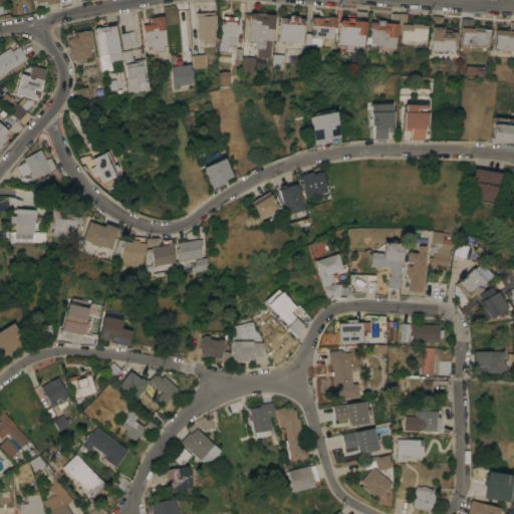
[(196,16),(197,16),(197,13),(207,12),(214,12),(214,15),(215,15),(217,39),(213,40),(213,43),(207,43),(203,43),(203,41),(200,41),(200,39),(198,39),(196,16)]
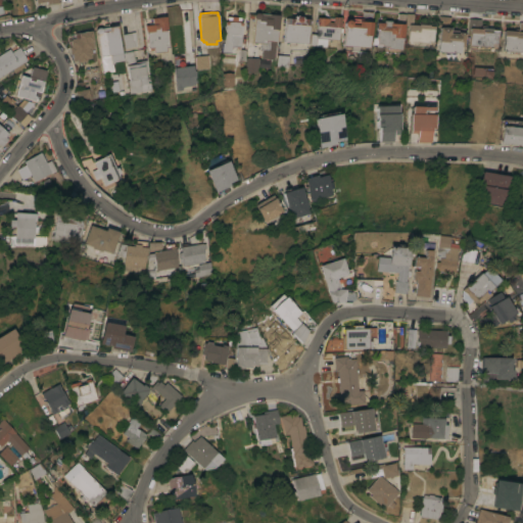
[(253,17),(253,13),(255,12),(279,14),(278,29),(277,41),(276,41),(275,58),(260,57),(262,48),(259,48),(259,42),(252,42),(253,17)]
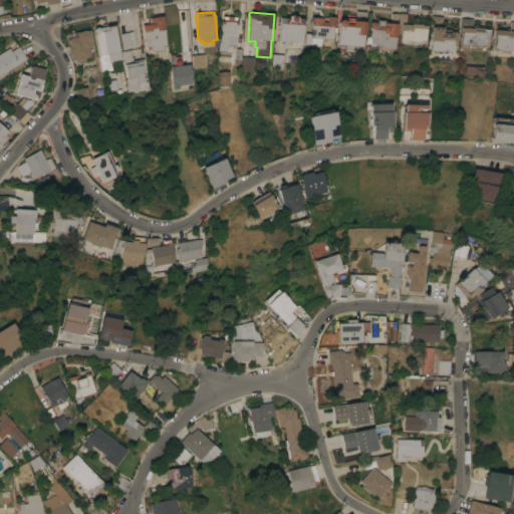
[(291,14),(297,15),(297,18),(304,18),(304,24),(303,24),(302,42),(278,40),(280,17),(288,18),(289,15),(291,15),(291,14)]
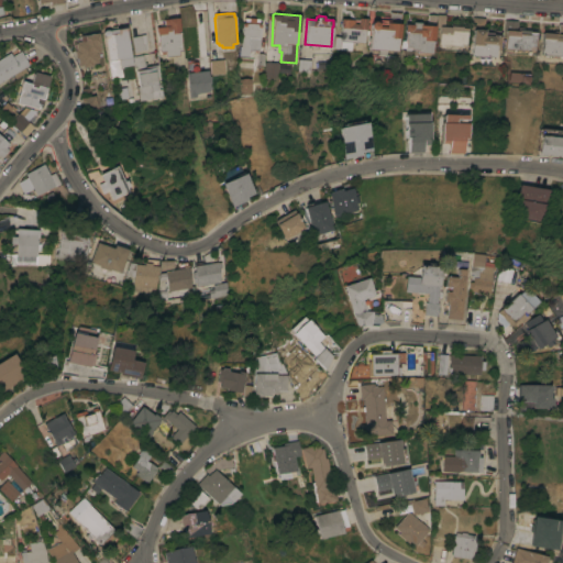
[(181,50),(178,51),(178,55),(165,56),(164,53),(161,54),(161,51),(158,52),(157,36),(156,36),(155,26),(164,26),(163,19),(177,17),(181,50)]
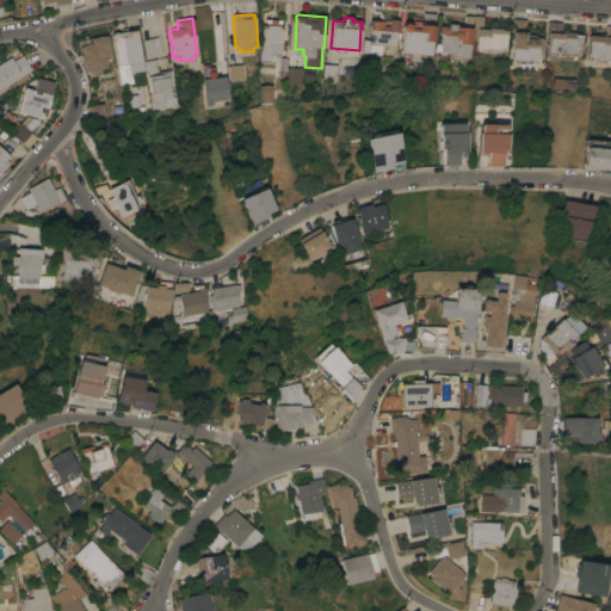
[(260,50),(263,50),(264,24),(265,24),(265,19),(282,19),(281,25),(282,26),(281,54),(279,54),(279,56),(277,56),(277,57),(272,57),(272,56),(270,56),(270,61),(259,61),(260,50)]
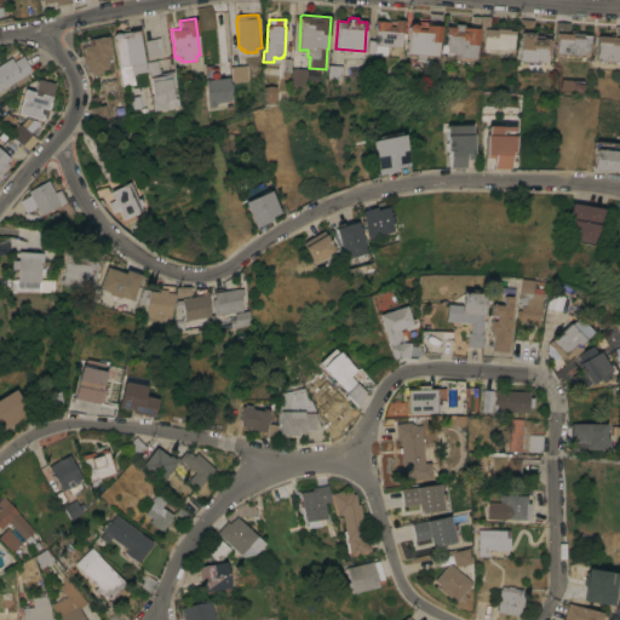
[(388,46),(388,56),(374,55),(374,53),(367,53),(368,39),(375,40),(377,30),(375,30),(375,19),(389,21),(389,22),(390,22),(390,26),(395,26),(395,19),(406,19),(405,32),(403,32),(402,47),(388,46)]
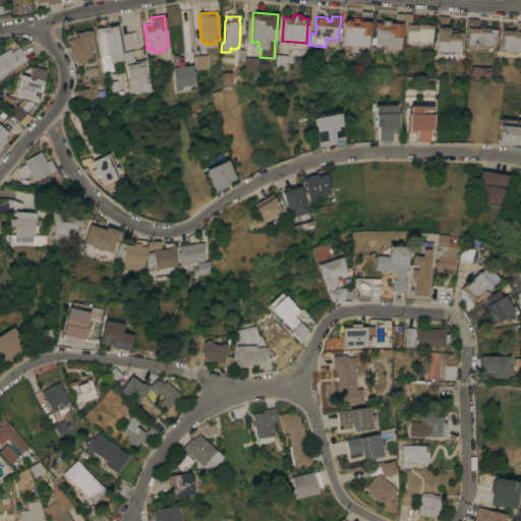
[(369,35),(368,35),(367,47),(341,45),(343,24),(342,23),(343,21),(345,20),(346,19),(347,19),(349,20),(350,22),(350,23),(357,23),(357,20),(370,21),(369,35)]
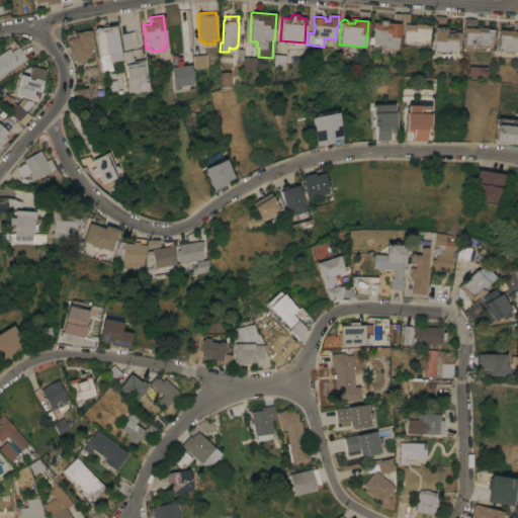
[(400,36),(399,36),(398,49),(384,48),(384,46),(378,46),(373,46),(373,36),(372,36),(372,35),(371,35),(371,31),(372,31),(372,21),(379,22),(379,20),(387,20),(387,22),(400,23),(400,36)]
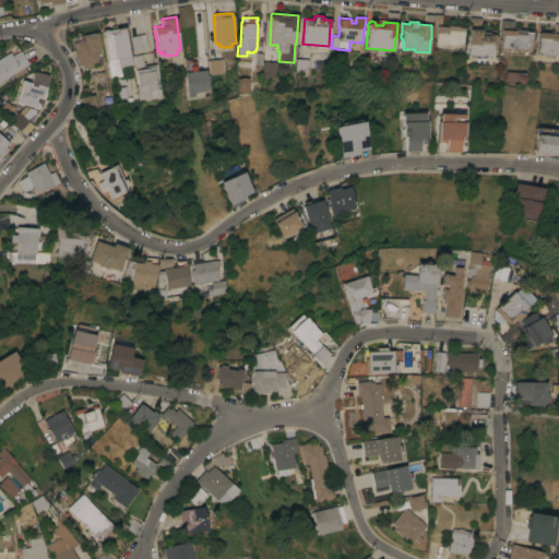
[(448,26),(448,25),(459,26),(459,27),(464,27),(464,31),(463,44),(456,43),(456,45),(435,44),(437,25),(448,26)]
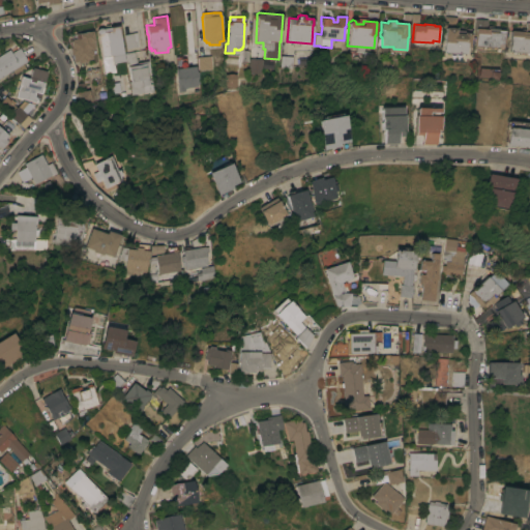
[(117,25),(123,60),(113,62),(115,71),(105,74),(101,57),(100,57),(95,29),(96,29),(99,28),(101,28),(117,25)]
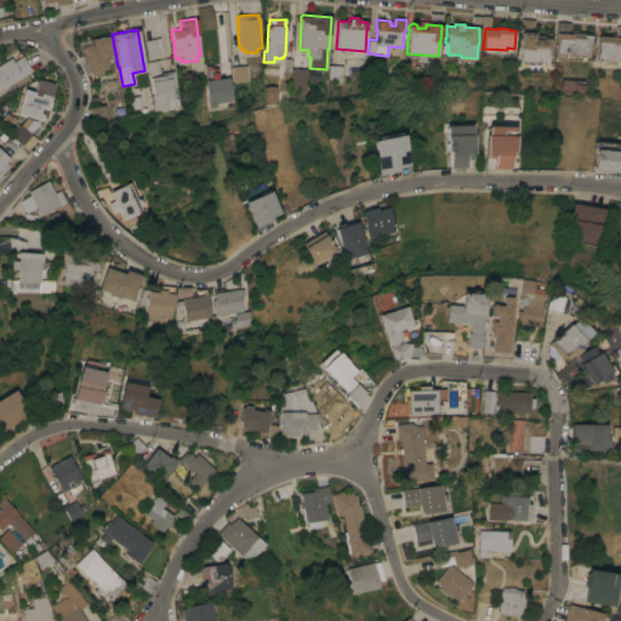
[(520,61),(522,32),(533,32),(535,32),(535,34),(534,38),(543,39),(543,36),(553,38),(553,39),(552,39),(551,56),(547,55),(547,62),(520,61)]
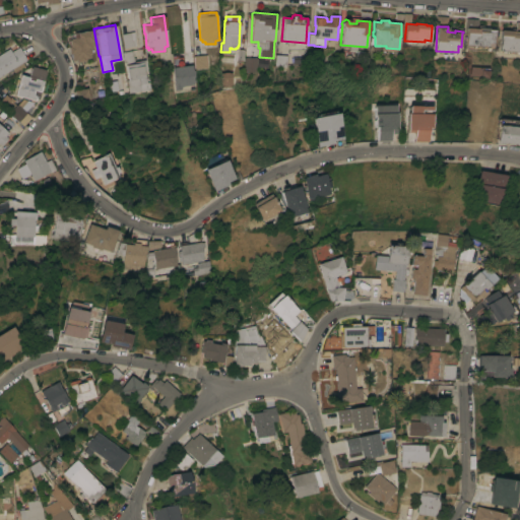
[(466,44),(467,26),(479,27),(479,26),(486,27),(485,28),(496,29),(495,33),(494,46),(466,44)]
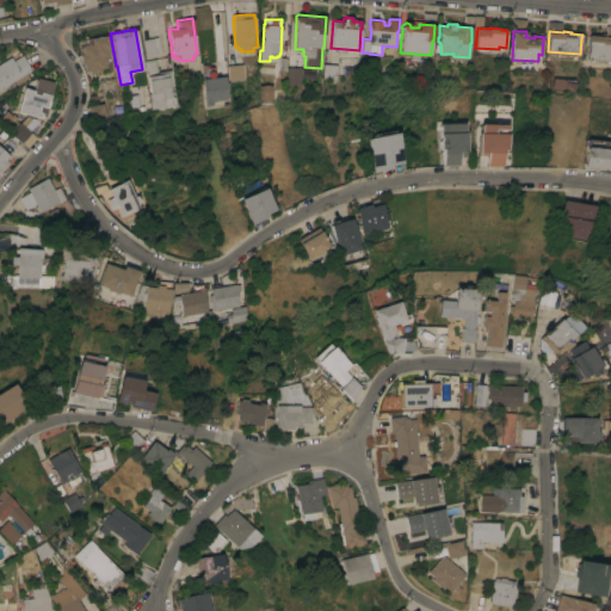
[(610,60),(588,59),(588,45),(587,45),(588,35),(610,36),(610,60)]
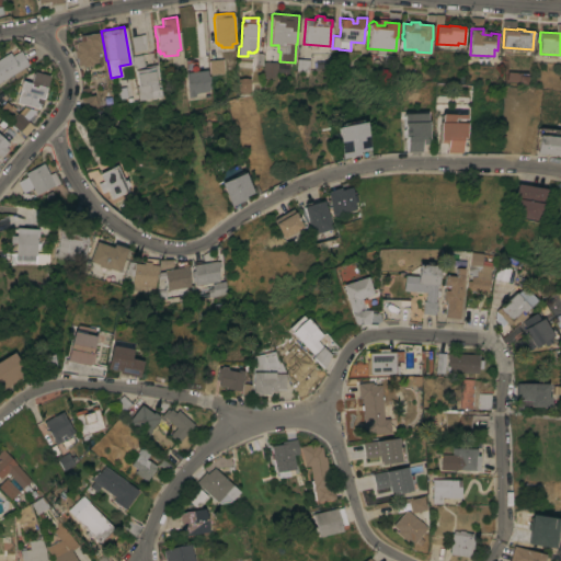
[(79,41),(79,35),(98,33),(99,43),(98,43),(100,55),(98,55),(98,58),(96,58),(96,61),(92,63),(92,65),(82,67),(82,65),(78,65),(77,57),(75,58),(75,52),(75,49),(76,49),(75,44),(75,43),(76,42),(79,41)]
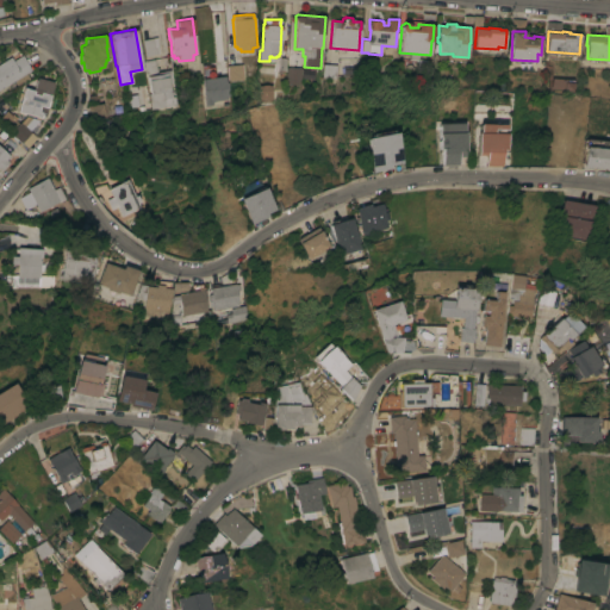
[(156,37),(159,53),(143,56),(141,39),(156,37)]
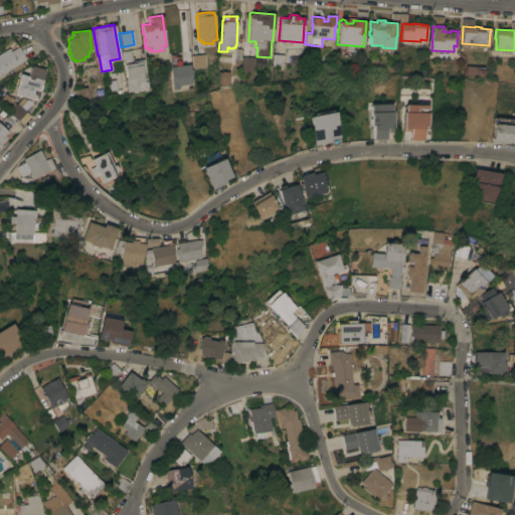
[(0,74),(0,52),(8,47),(10,51),(19,45),(26,58),(0,74)]
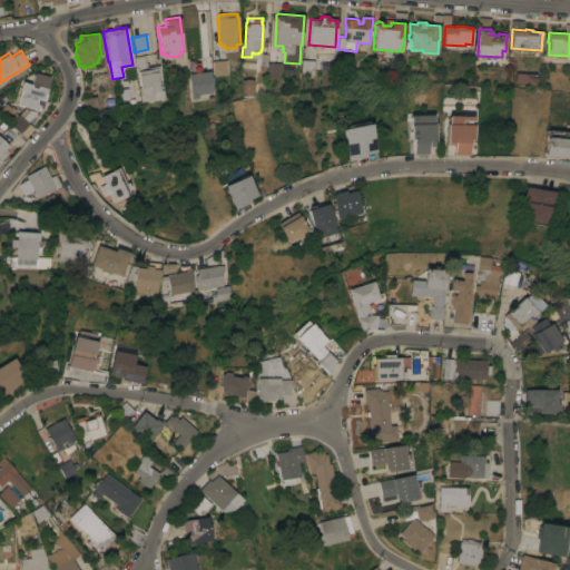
[(161,76),(158,77),(161,90),(154,91),(155,99),(141,101),(139,88),(141,88),(138,68),(135,69),(133,58),(146,56),(148,67),(159,66),(161,76)]
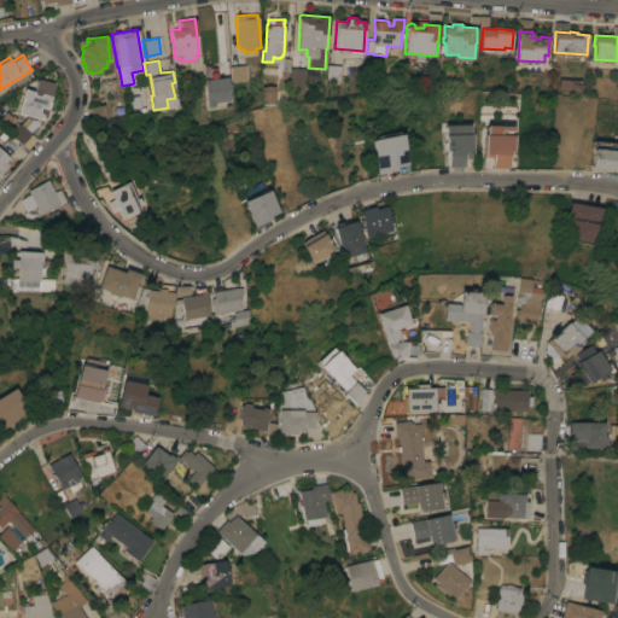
[(248,80),(233,81),(232,66),(246,65),(248,80)]
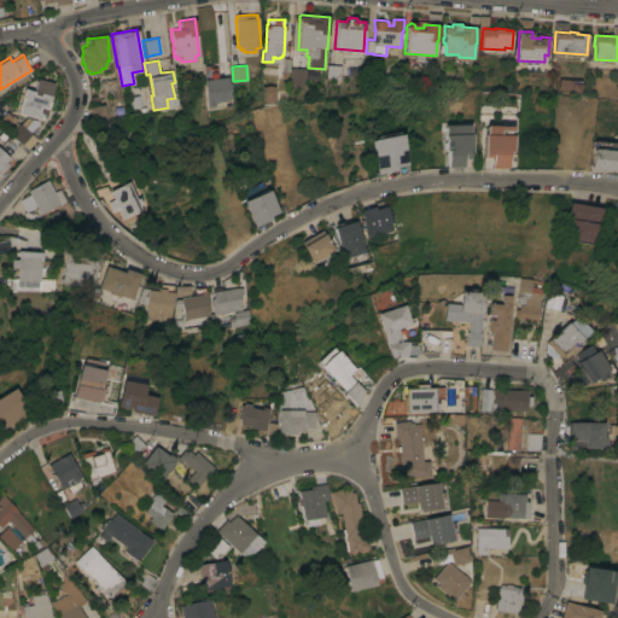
[(326,65),(339,65),(339,80),(326,80),(326,65)]
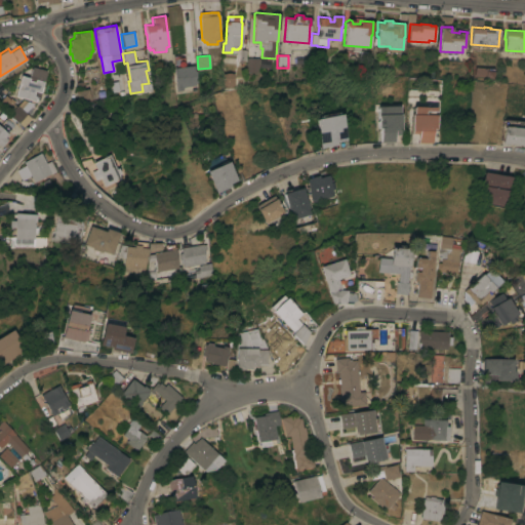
[(259,73),(247,72),(248,57),(260,58),(259,73)]
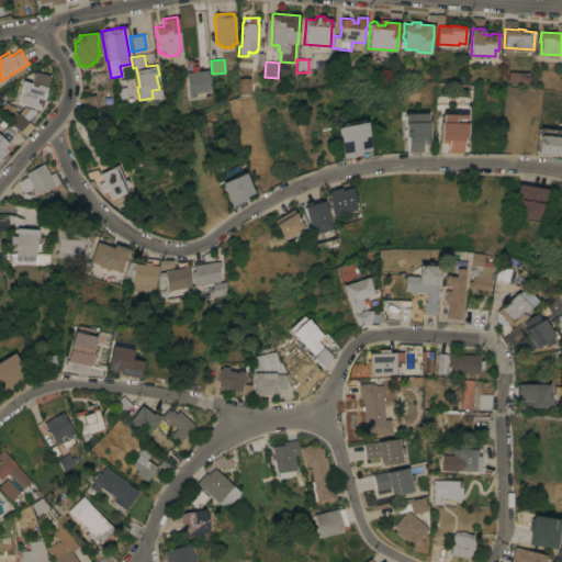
[(209,76),(211,76),(212,88),(211,88),(211,91),(197,93),(198,97),(190,98),(188,72),(209,69),(209,76)]
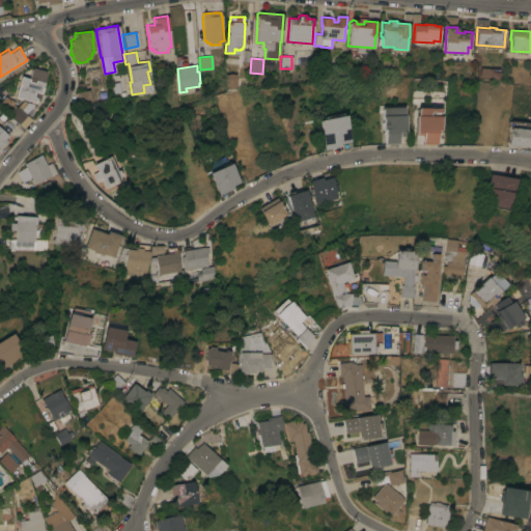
[(20,76),(28,79),(31,67),(46,72),(38,100),(35,99),(34,103),(14,96),(20,76)]
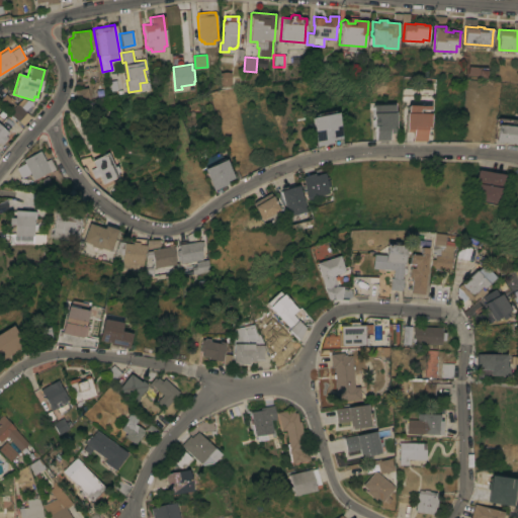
[(240,85),(234,85),(234,86),(226,86),(226,87),(224,88),(224,86),(221,86),(221,73),(223,73),(223,72),(228,72),(228,73),(231,72),(232,76),(240,76),(240,85)]
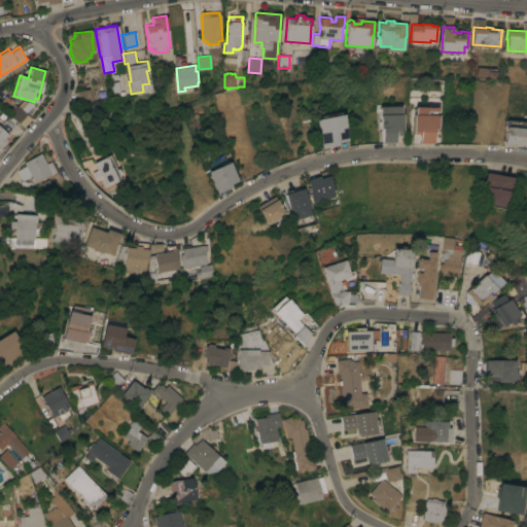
[(108,76),(121,74),(124,93),(111,95),(108,76)]
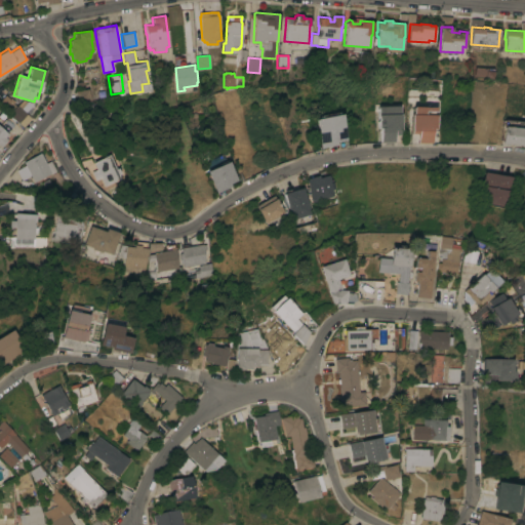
[(88,88),(90,101),(77,103),(75,90),(88,88)]
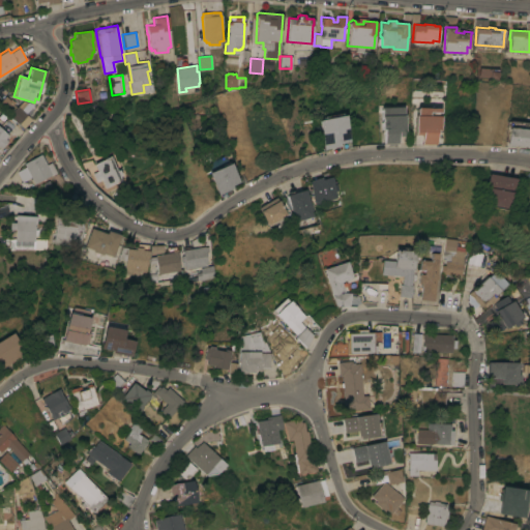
[(33,104),(25,113),(27,114),(18,123),(8,115),(11,111),(6,107),(10,102),(15,106),(16,105),(17,106),(22,100),(33,104)]
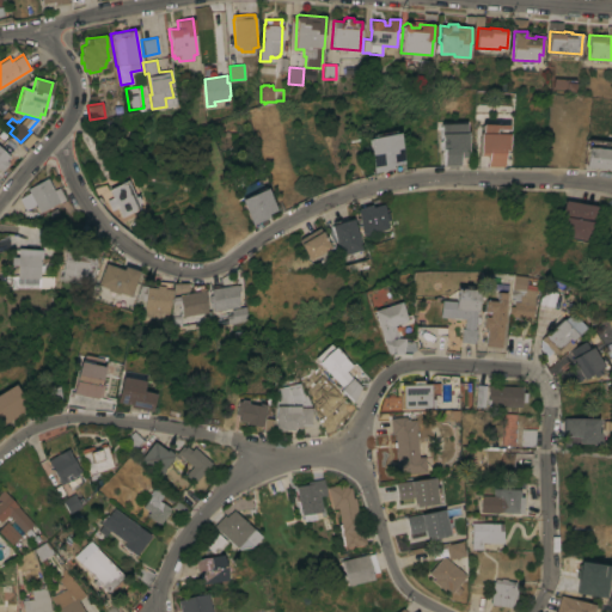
[(441,124),(466,123),(466,133),(467,133),(469,157),(460,157),(460,165),(445,165),(444,148),(441,148),(441,124)]
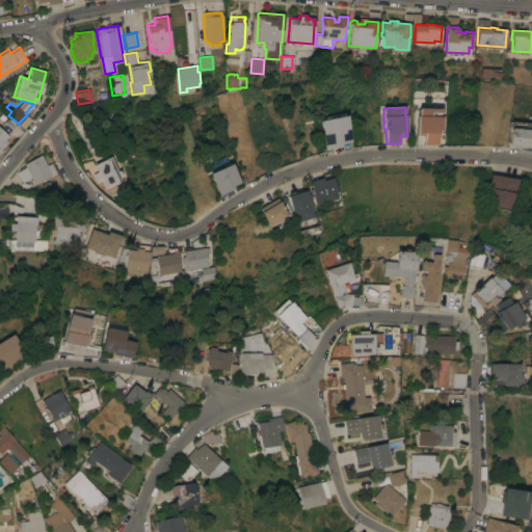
[(442,108),(441,130),(439,130),(437,144),(423,144),(424,135),(417,135),(417,115),(419,115),(419,108),(442,108)]
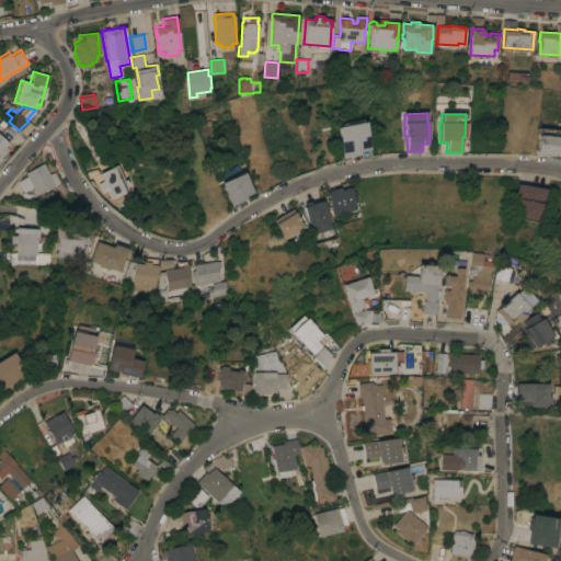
[(338,127),(341,126),(340,124),(362,119),(362,122),(365,122),(370,149),(361,151),(361,155),(343,158),(338,127)]
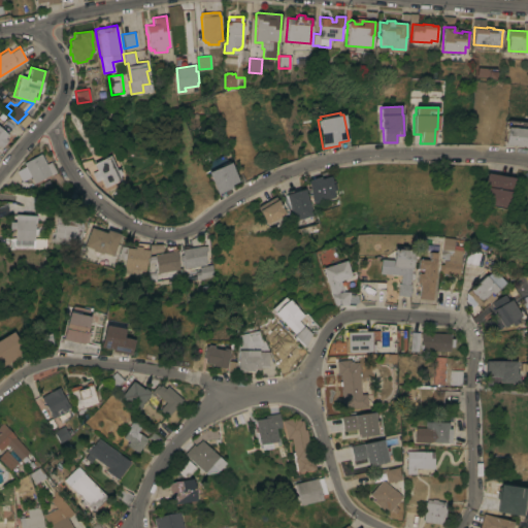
[(527,146),(504,144),(506,127),(526,129),(526,124),(527,124),(527,146)]
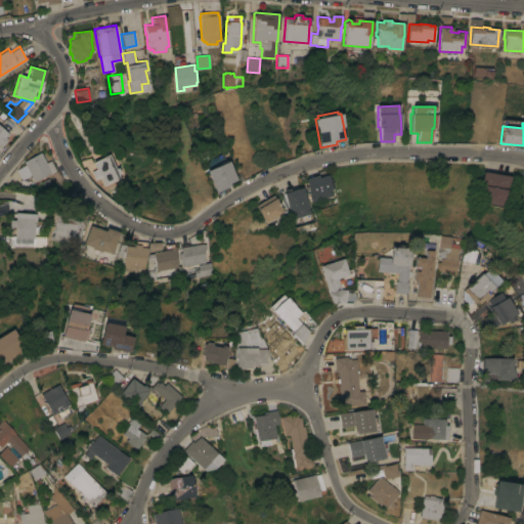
[(51,173),(34,181),(32,176),(24,180),(17,169),(26,165),(24,161),(40,151),(51,173)]
